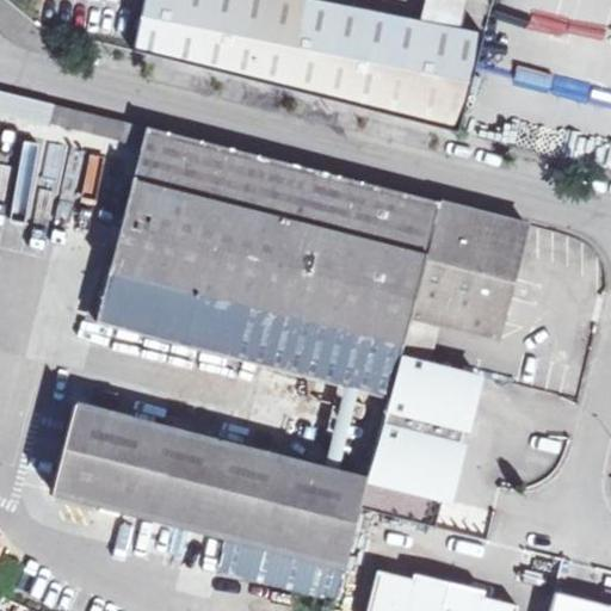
[(461,29),(423,22),(318,0),(147,0),(135,51),(460,133),(486,35),(461,29)]
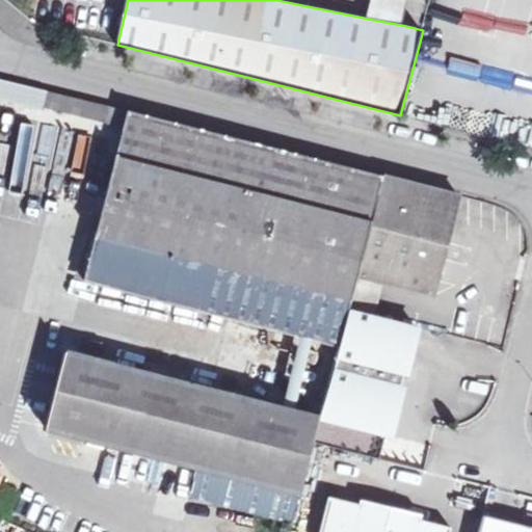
[(401,25),(405,0),(371,0),(368,19),(401,25)]
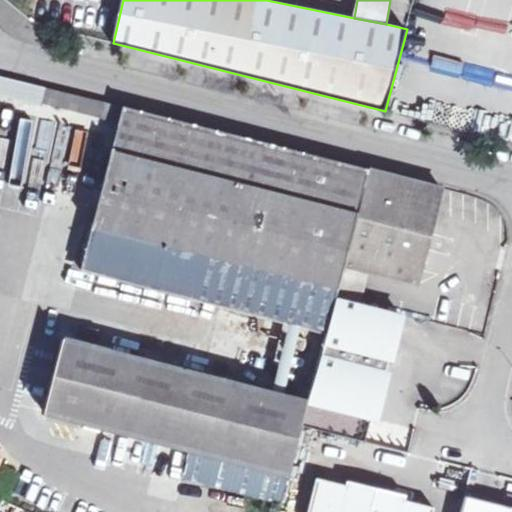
[(0,93),(45,105),(49,89),(0,76),(0,93)]
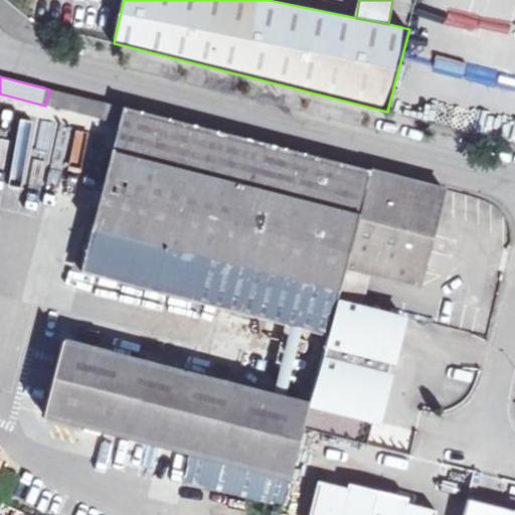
[(124,108),(49,90),(45,106),(120,124),(124,108)]
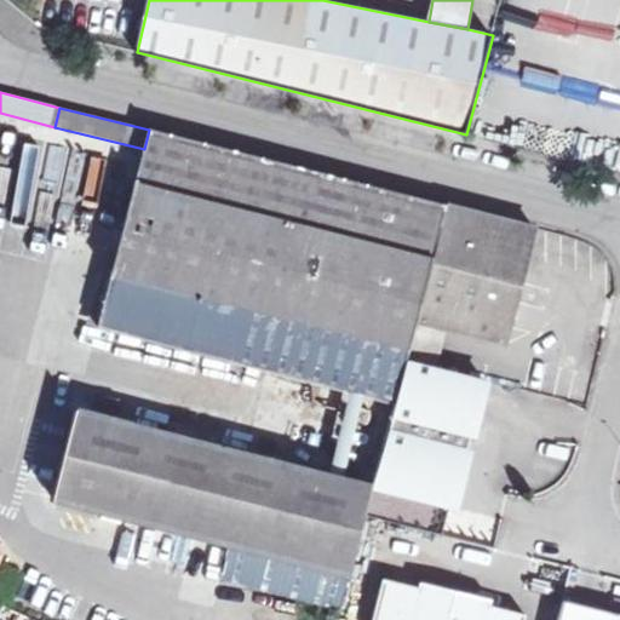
[(149,130),(144,149),(99,325),(396,403),(407,361),(417,322),(447,205),(149,130)]
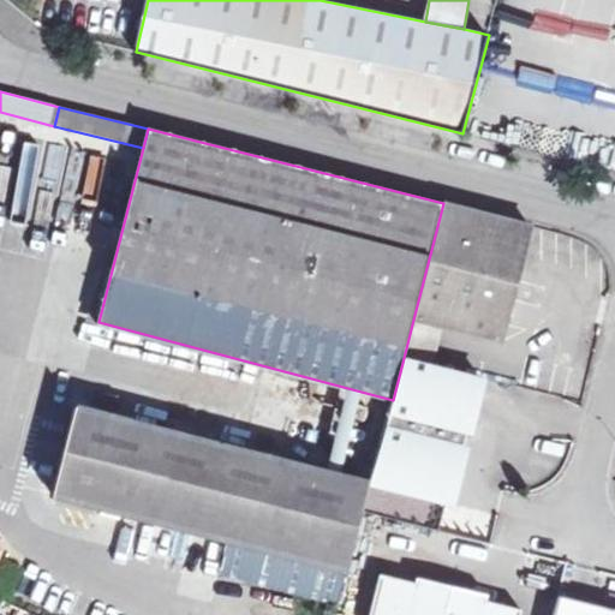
[(531,226),(443,203),(413,320),(501,342),(531,226)]
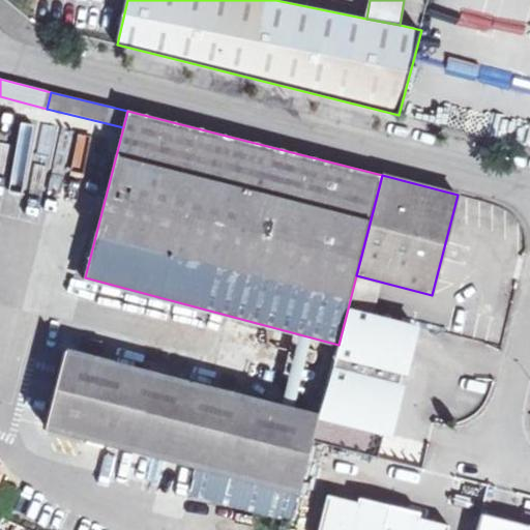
[(339,345),(319,415),(387,433),(415,325),(348,308),(339,345)]
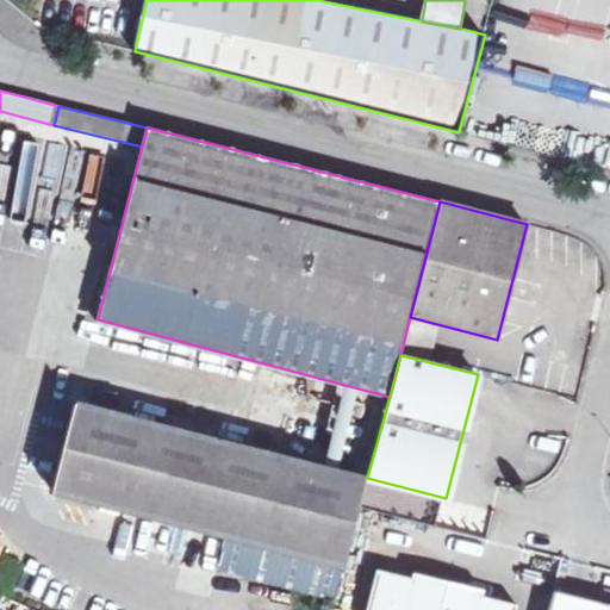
[(367,478),(75,403),(55,492),(344,566),(359,509),(367,478)]
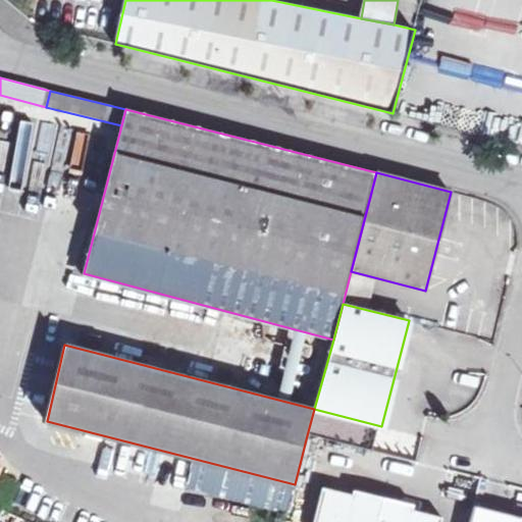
[(367,499),(323,487),(314,521),(441,521),(444,517),(400,507),(401,502),(368,493),(367,499)]
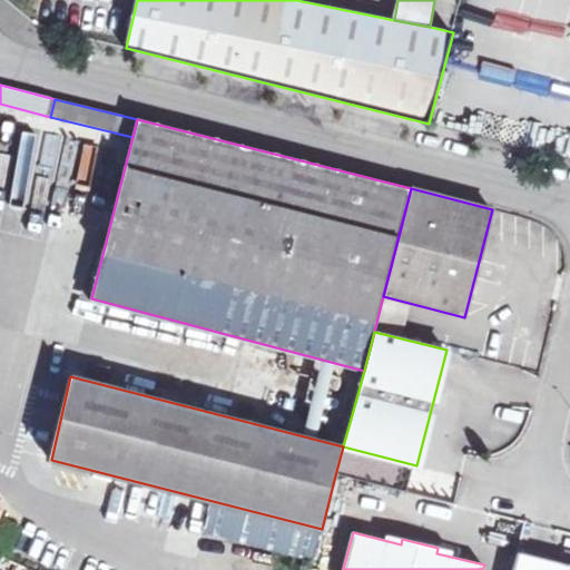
[(569,569),(569,564),(518,551),(513,569),(569,569)]
